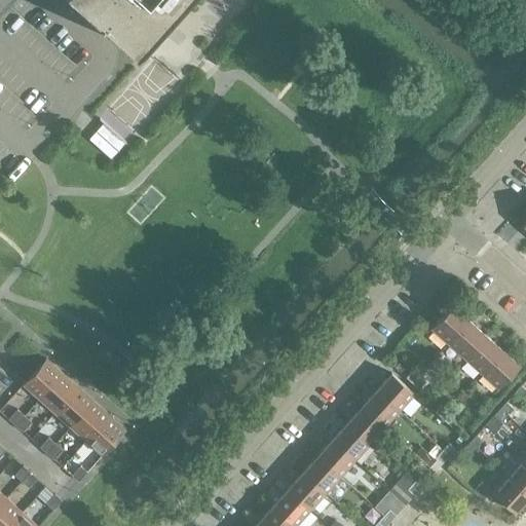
[(179,0),(78,0),(128,45),(158,12),(164,16),(179,0)]
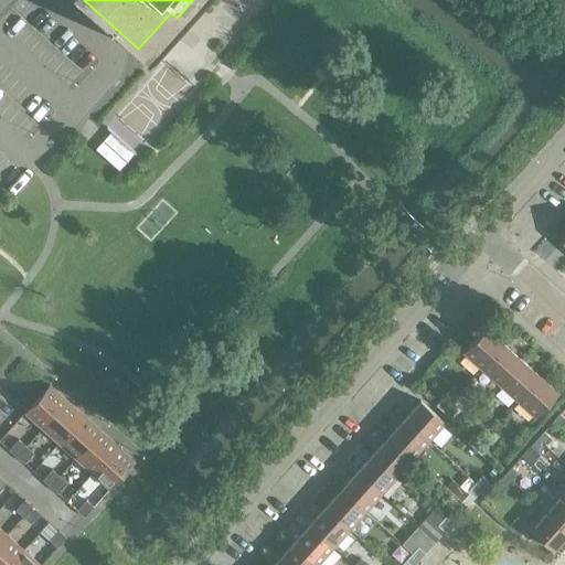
[(112,129),(94,148),(117,170),(135,151),(112,129)]
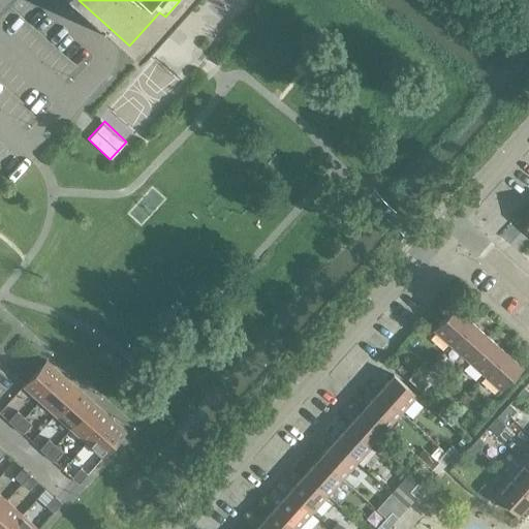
[(431,332),(448,347),(469,323),(453,308),(431,332)]
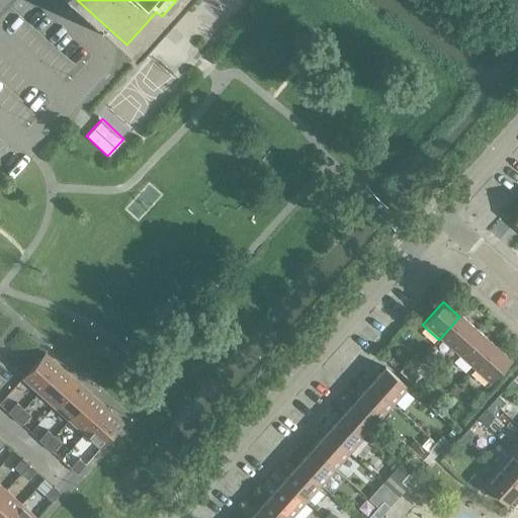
[(459,317),(439,340),(455,354),(476,331),(459,317)]
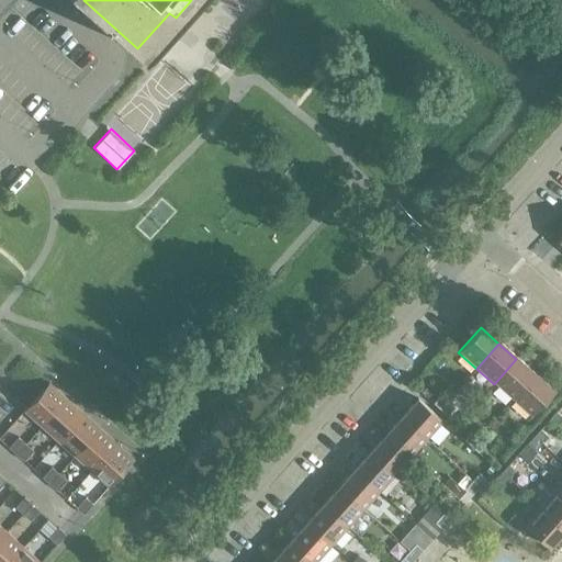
[(516,359),(494,384),(512,400),(534,374),(516,359)]
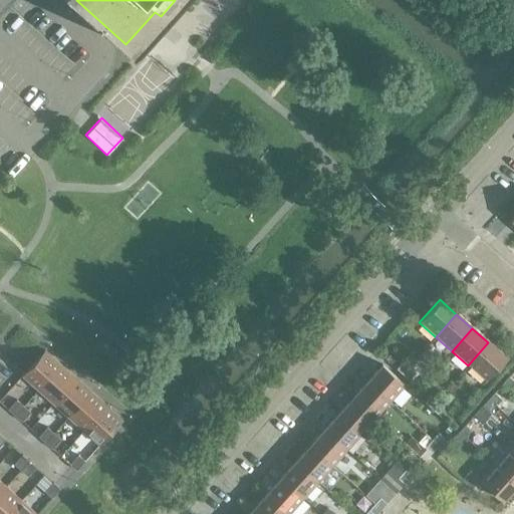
[(488,342),(468,365),(484,380),(505,357),(488,342)]
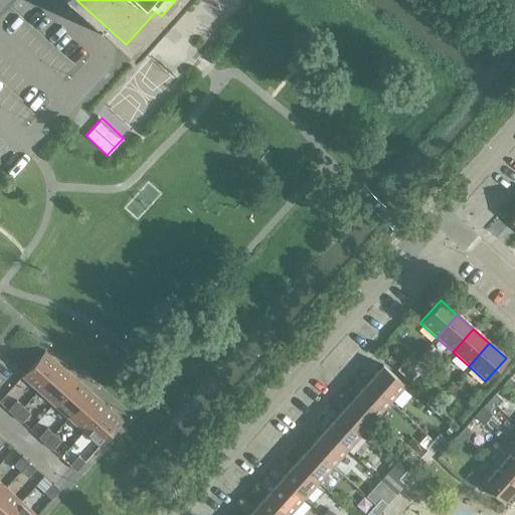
[(22,375),(36,389),(59,363),(44,350),(22,375)]
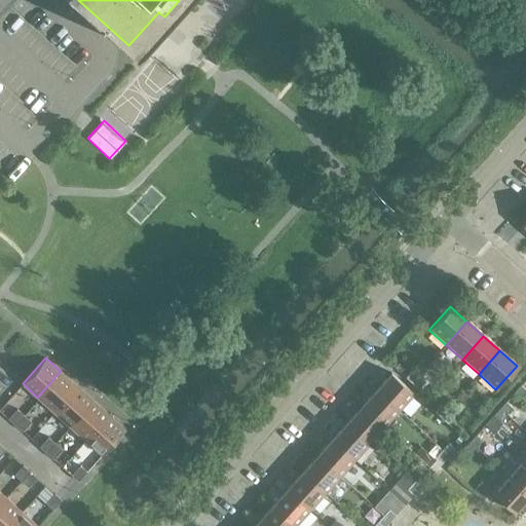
[(412,382),(418,376),(411,370),(406,377),(412,382)]
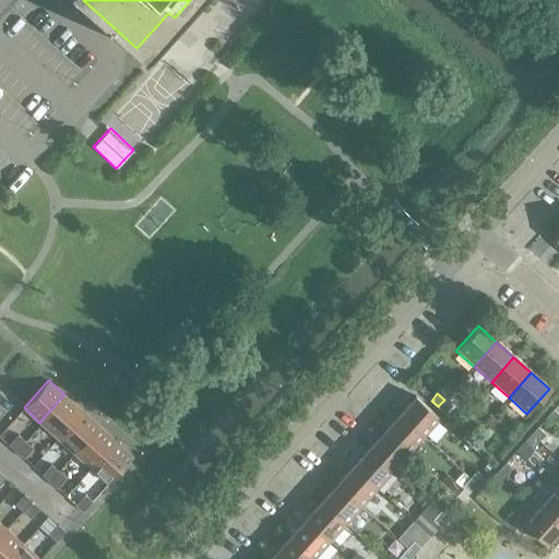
[(39,423),(58,438),(82,411),(64,394),(39,423)]
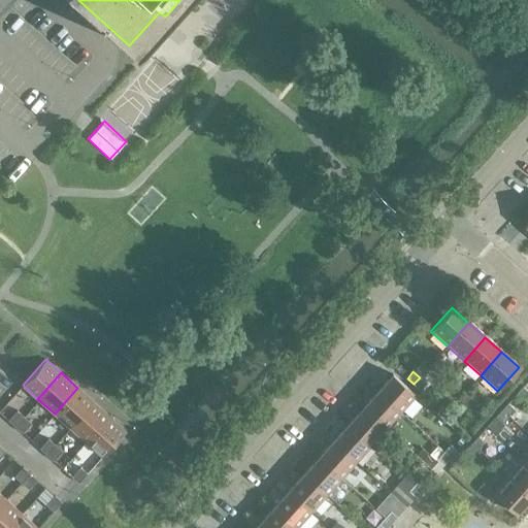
[(414,396),(390,375),(374,393),(398,414),(414,396)]
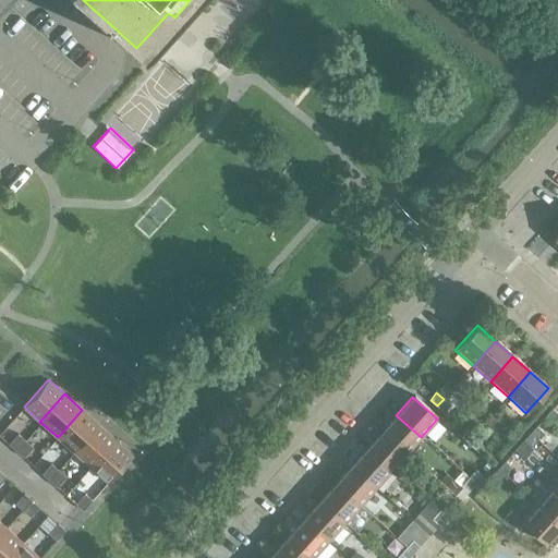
[(437,405),(444,412),(450,405),(444,399),(437,405)]
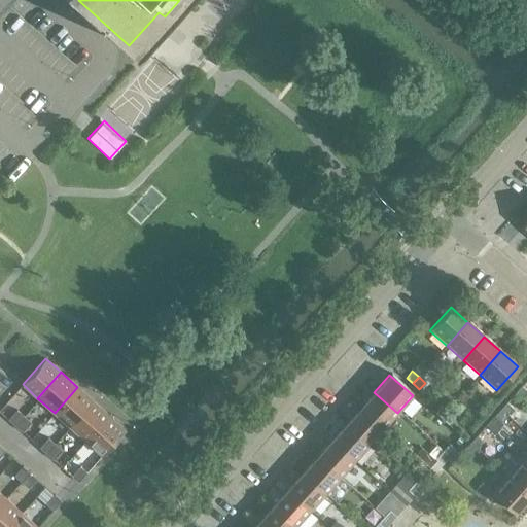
[(526,390),(521,385),(515,392),(522,398),(526,391),(526,390)]
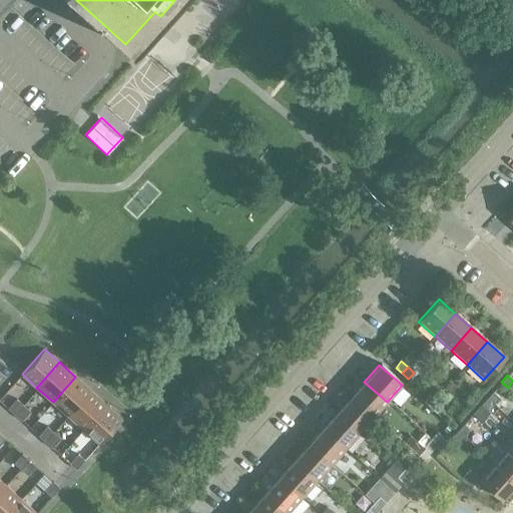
[(53,402),(68,416),(91,390),(75,377),(53,402)]
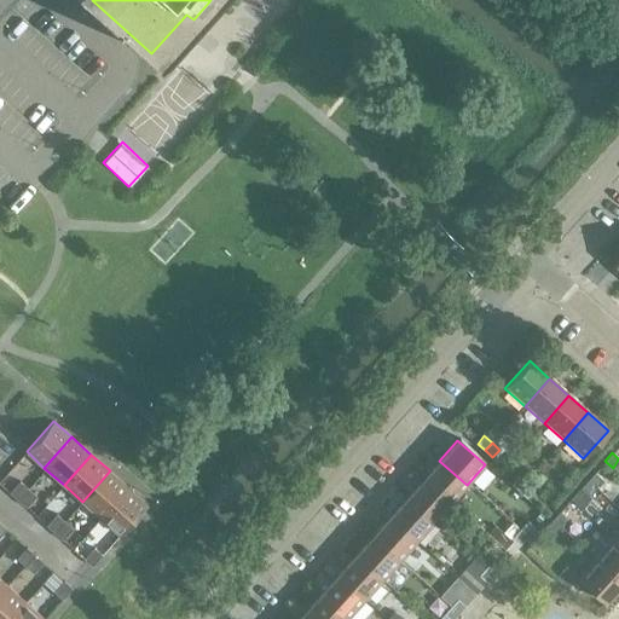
[(467,485),(439,461),(422,480),(450,504),(467,485)]
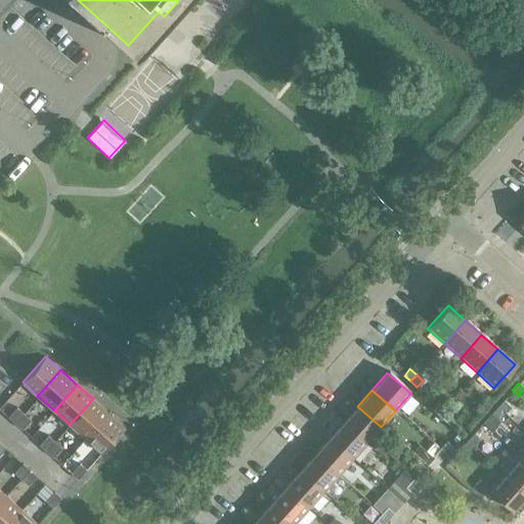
[(85,438),(108,412),(93,398),(70,425),(85,438)]
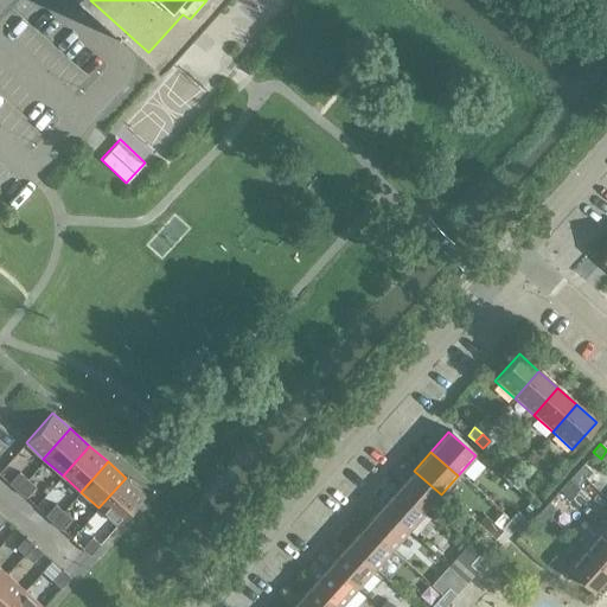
[(590,470),(583,464),(576,471),(583,478),(590,470)]
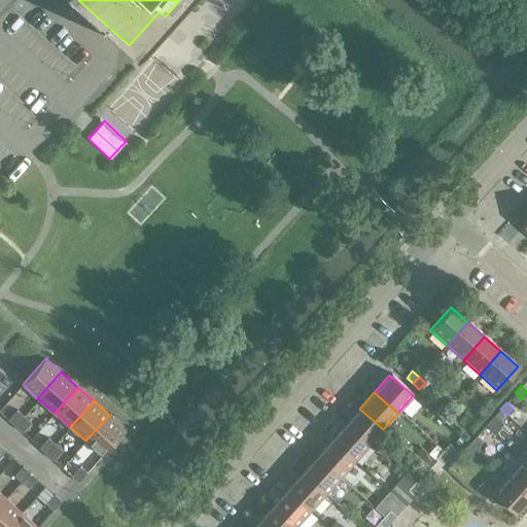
[(448,423),(454,417),(442,406),(435,412),(448,423)]
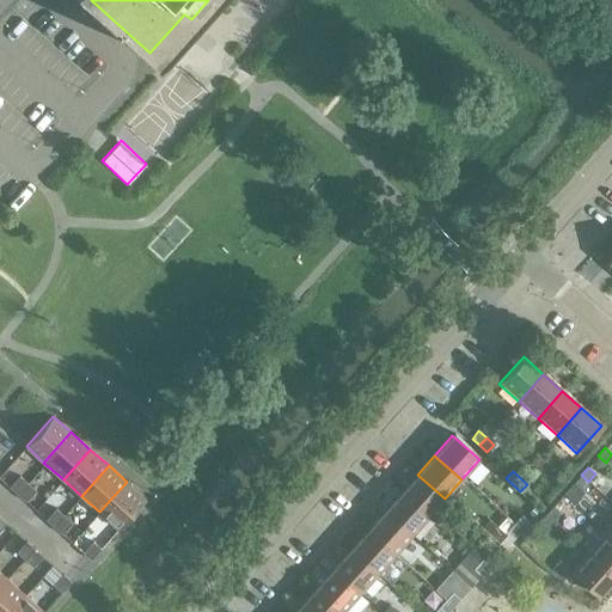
[(8,487),(16,493),(26,482),(19,475),(8,487)]
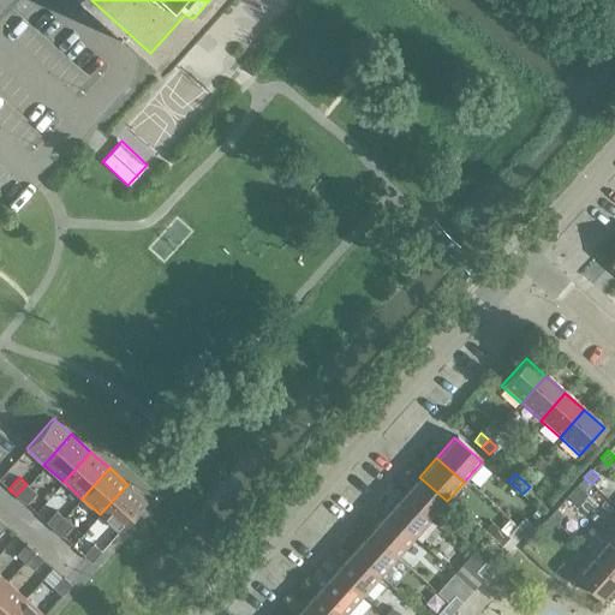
[(447,501),(419,477),(402,496),(430,520),(447,501)]
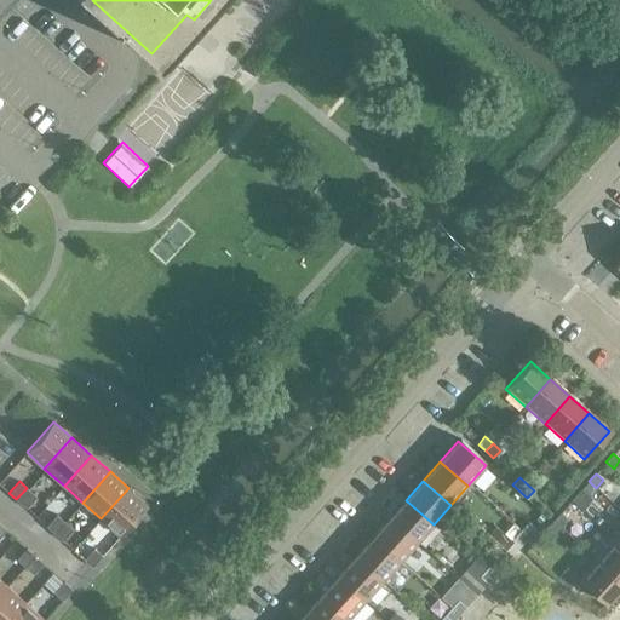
[(596,488),(589,481),(581,488),(589,495),(596,488)]
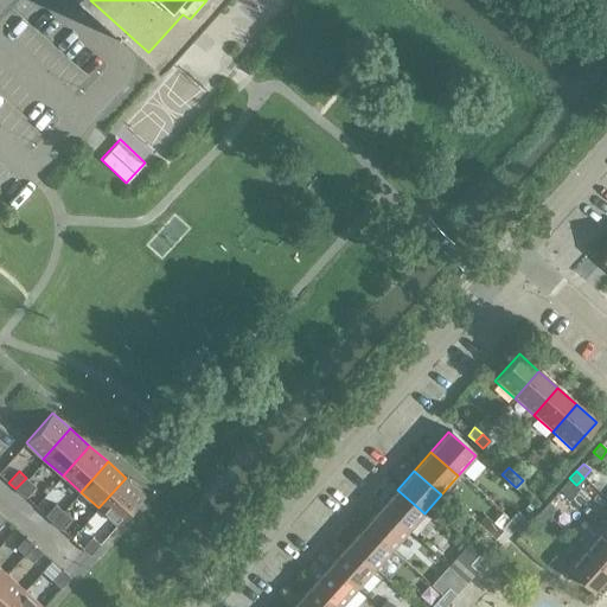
[(16,489),(25,497),(36,486),(26,478),(16,489)]
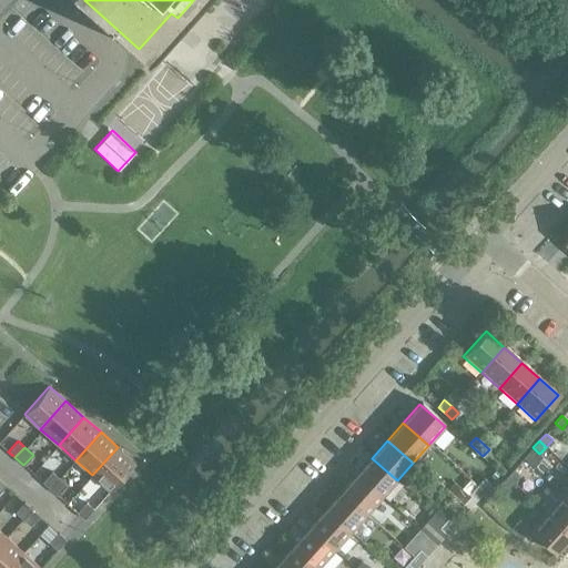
[(118,447),(92,475),(110,490),(134,463),(118,447)]
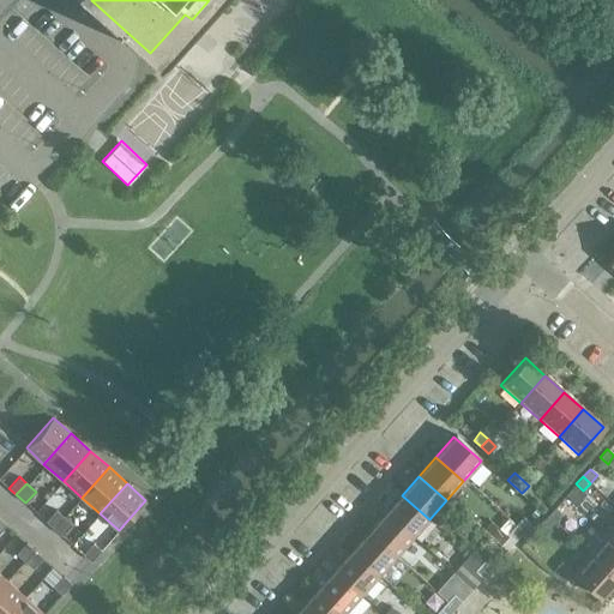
[(429,519),(402,495),(384,515),(413,539),(429,519)]
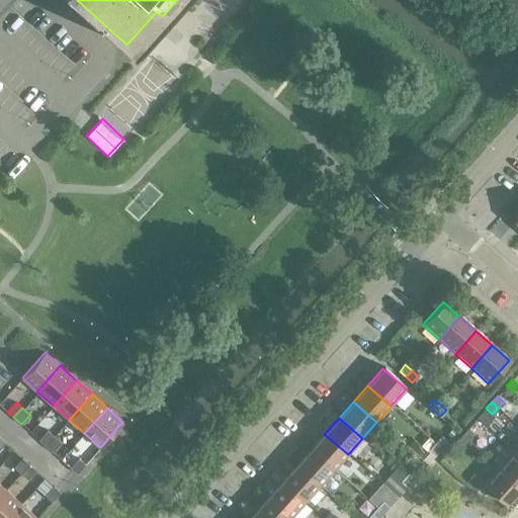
[(475,434),(468,428),(462,434),(468,440),(475,434)]
